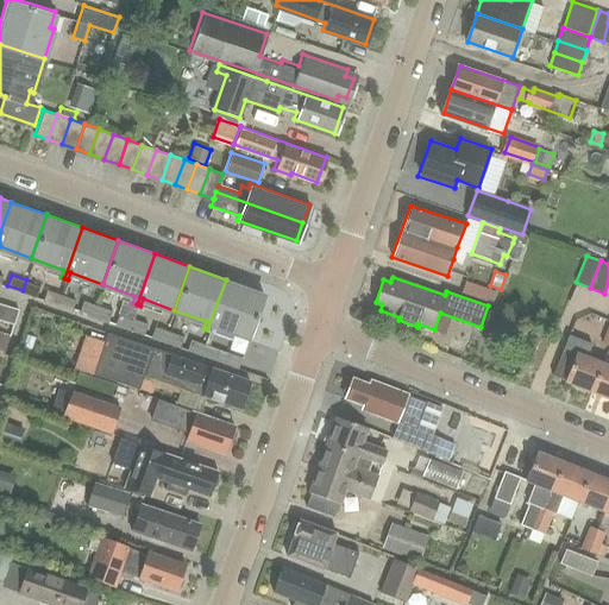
[(37,295),(41,284),(26,279),(23,290),(37,295)]
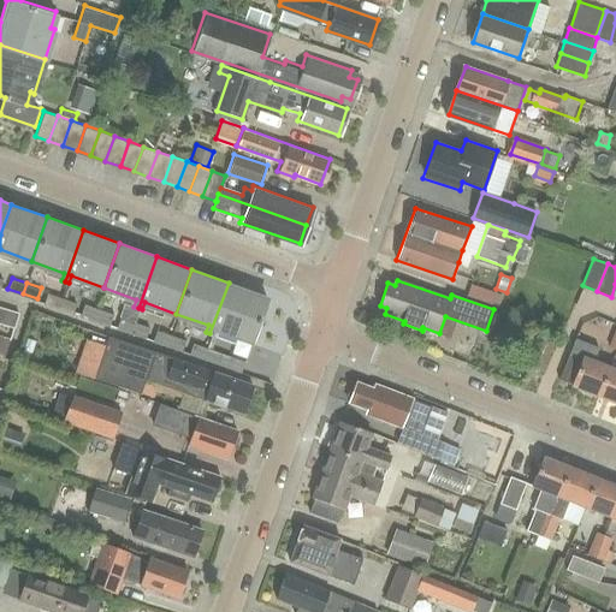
[(230,351),(236,336),(250,340),(266,297),(229,283),(209,333),(206,343),(230,351)]
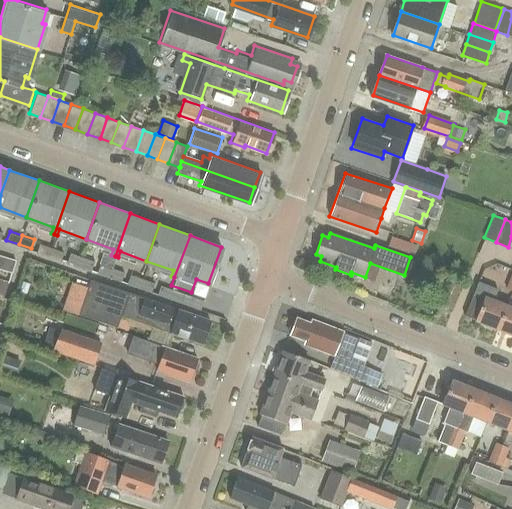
[(419,245),(393,236),(390,246),(416,255),(419,245)]
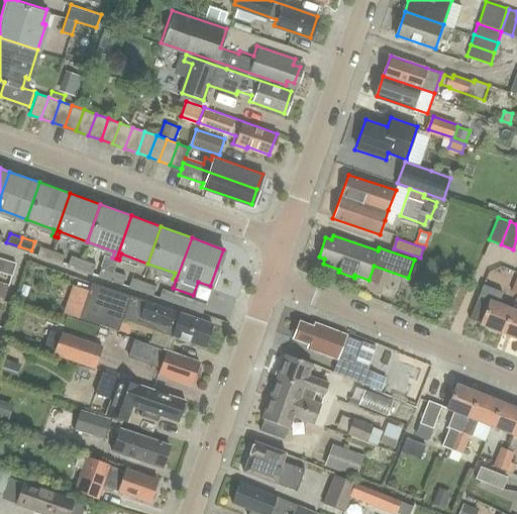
[(53,248),(41,243),(37,252),(49,258),(53,248)]
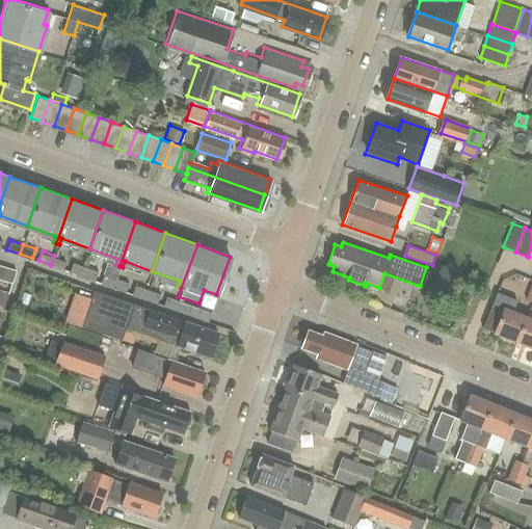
[(67,260),(54,256),(51,265),(63,269),(67,260)]
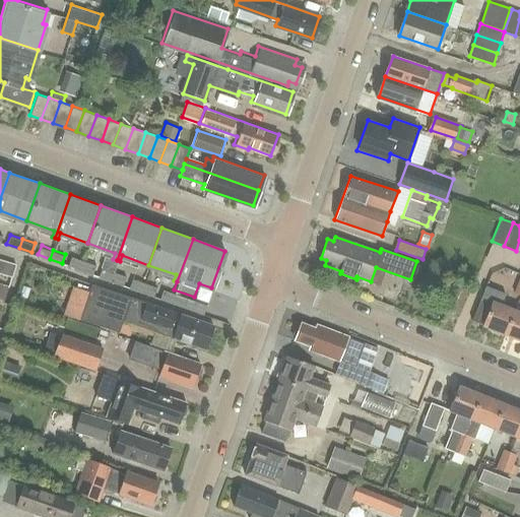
[(84,260),(72,256),(69,265),(81,269),(84,260)]
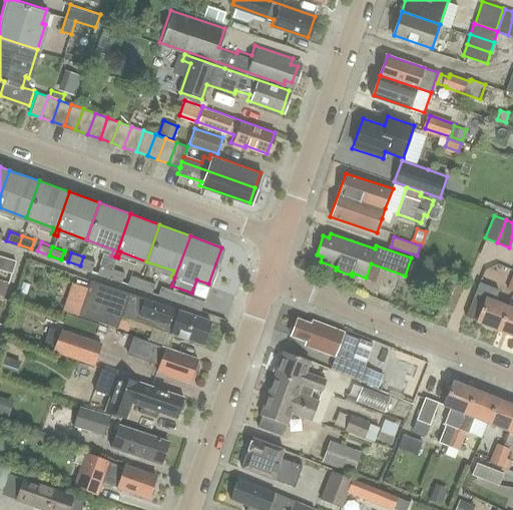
[(104,252),(100,263),(101,264),(113,268),(117,257),(115,257),(111,256),(104,252)]
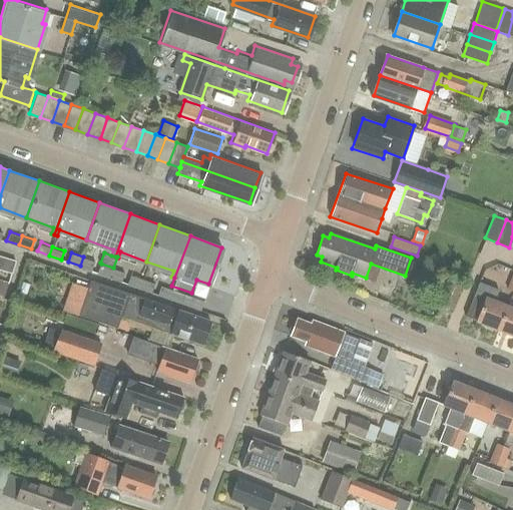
[(17,260),(0,253),(0,267),(14,272),(17,260)]
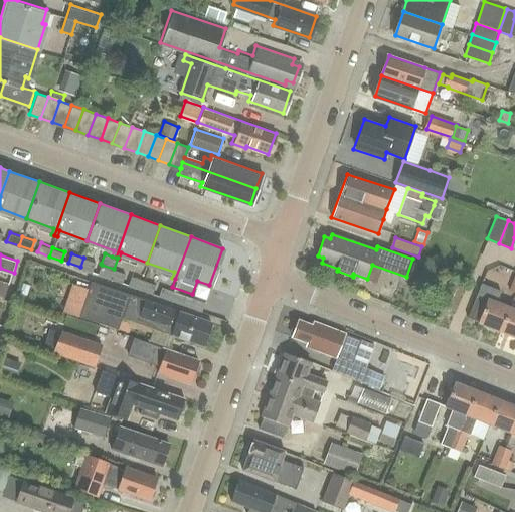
[(96,262),(83,258),(80,267),(92,271),(96,262)]
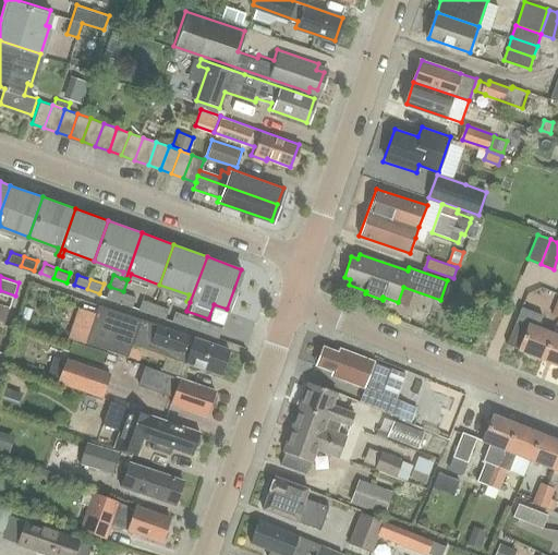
[(450,286),(448,293),(460,298),(462,289),(450,286)]
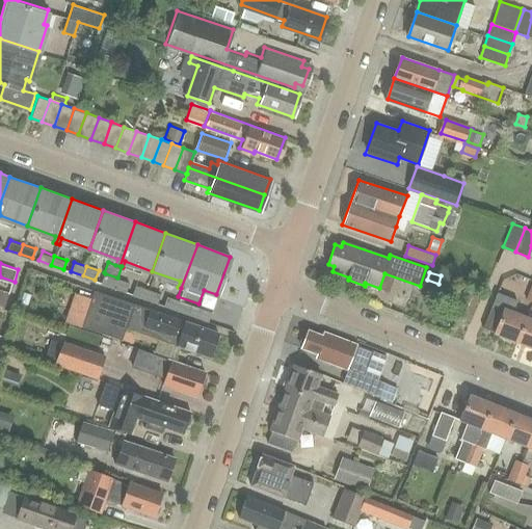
[(117,278),(105,273),(102,283),(114,287),(117,278)]
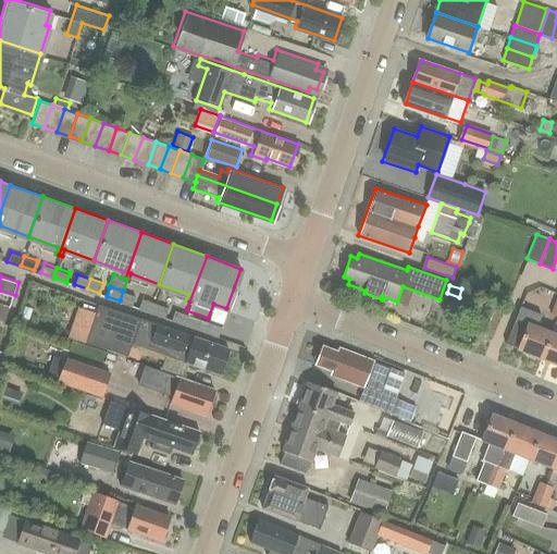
[(136,295),(123,291),(120,300),(133,305),(136,295)]
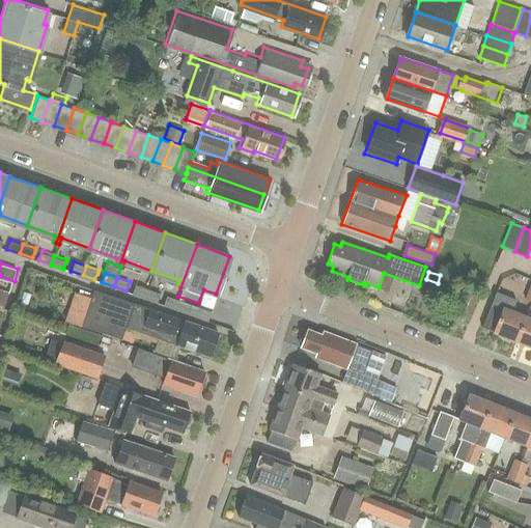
[(148,288),(136,284),(133,294),(145,298),(148,288)]
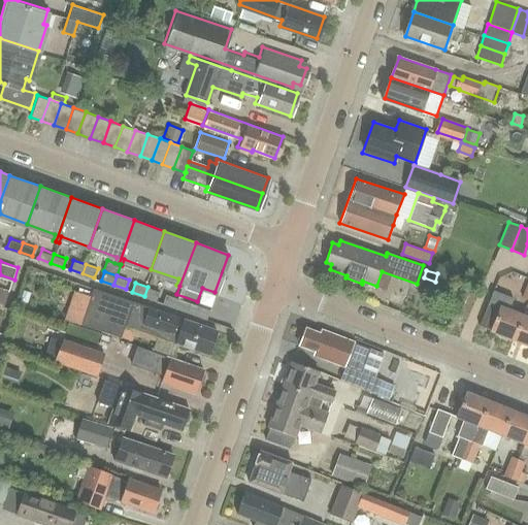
[(89,294),(79,322),(120,335),(124,324),(132,300),(92,286),(89,294)]
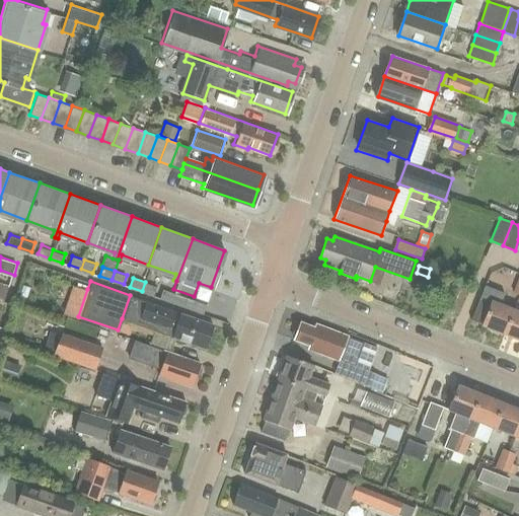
[(157,286),(145,282),(142,291),(154,295),(157,286)]
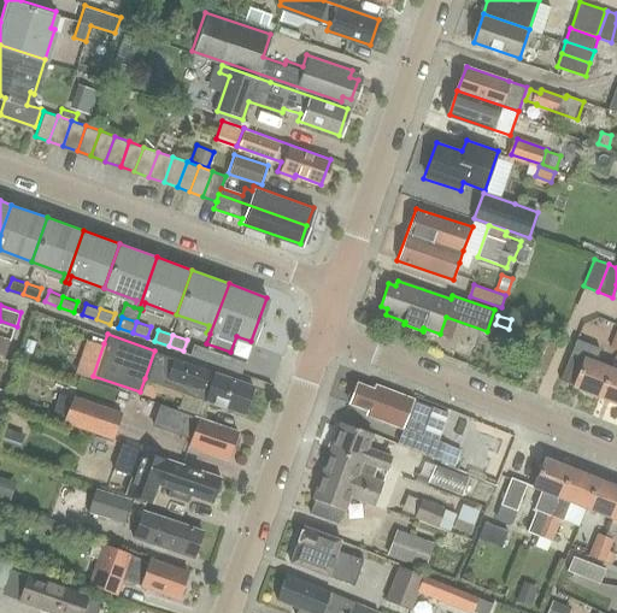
[(27,337),(22,351),(30,354),(35,341),(27,337)]
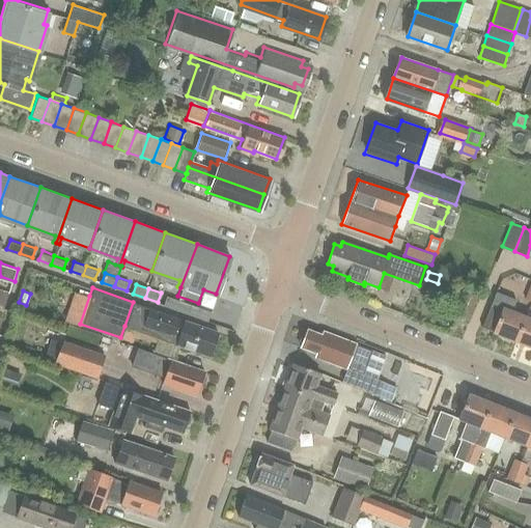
[(473,292),(462,316),(471,321),(481,296),(473,292)]
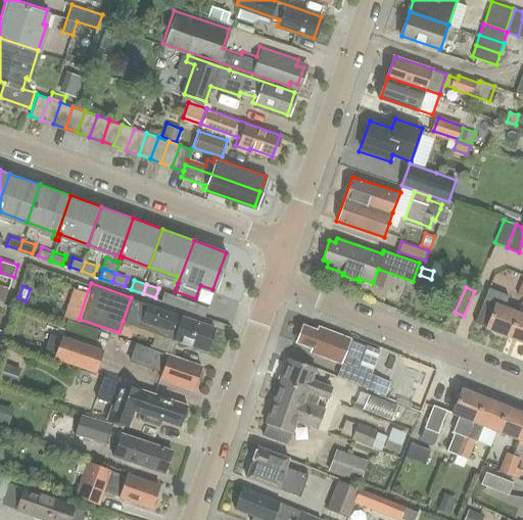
[(509,337),(518,312),(504,305),(508,295),(488,288),(474,324),(509,337)]
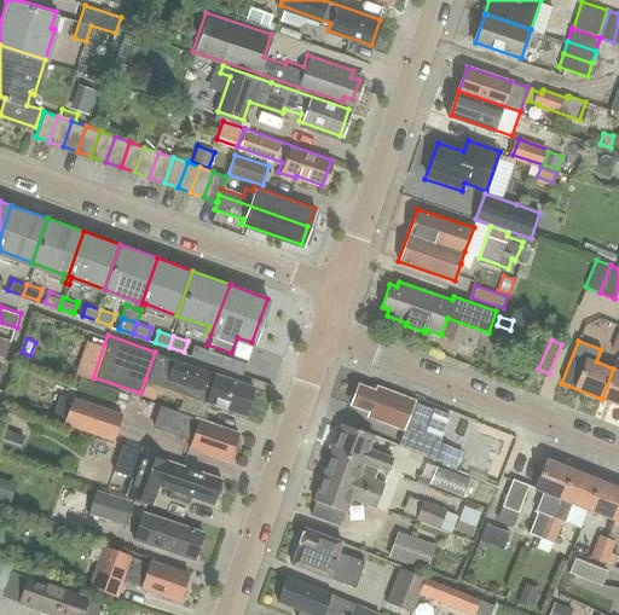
[(191,355),(203,359),(207,349),(195,344),(191,355)]
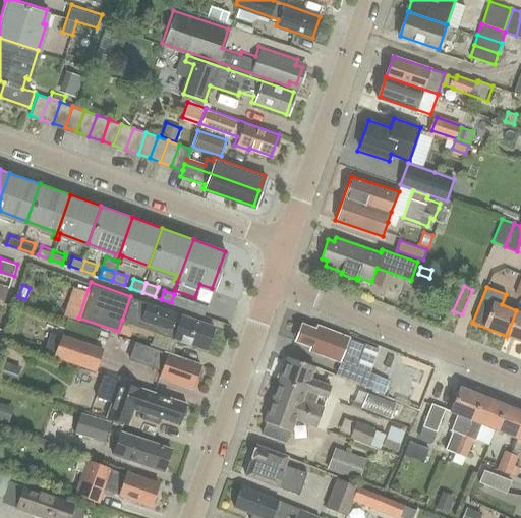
[(184,297),(184,298),(174,294),(171,302),(181,306),(186,308),(189,298),(184,297)]
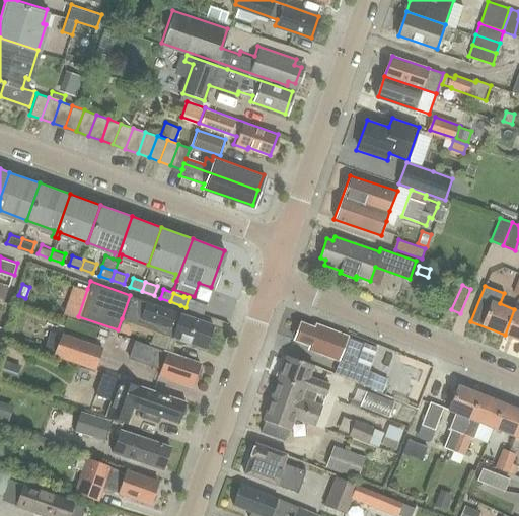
[(130,295),(122,318),(152,328),(172,336),(174,328),(139,317),(145,300),(130,295)]
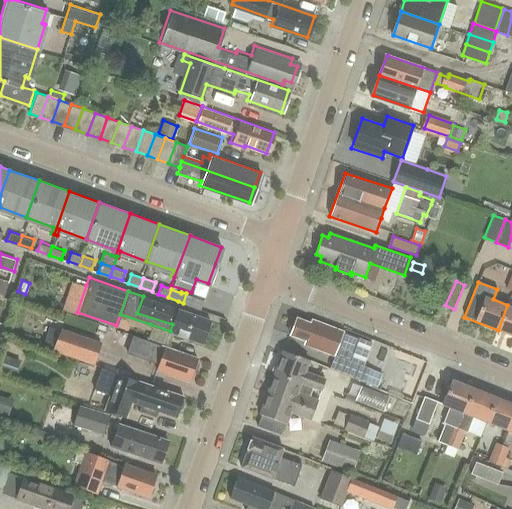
[(205,300),(192,296),(186,293),(183,303),(202,310),(205,300)]
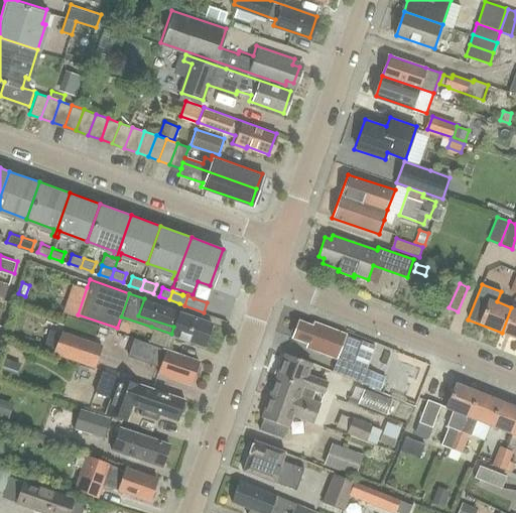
[(144,298),(138,315),(173,327),(171,334),(203,345),(211,322),(144,298)]
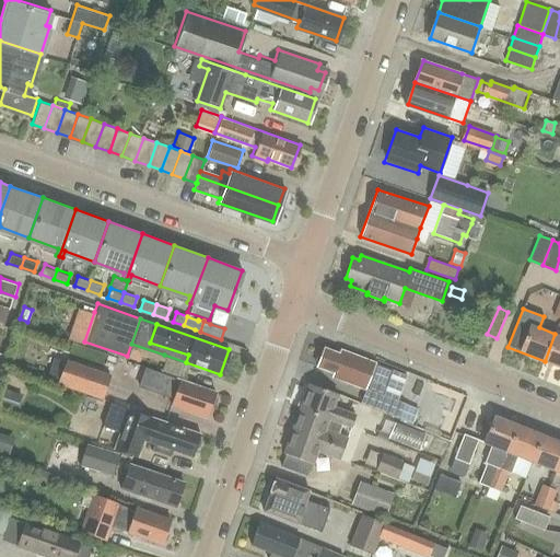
[(559,367),(559,336),(555,334),(545,361),(559,367)]
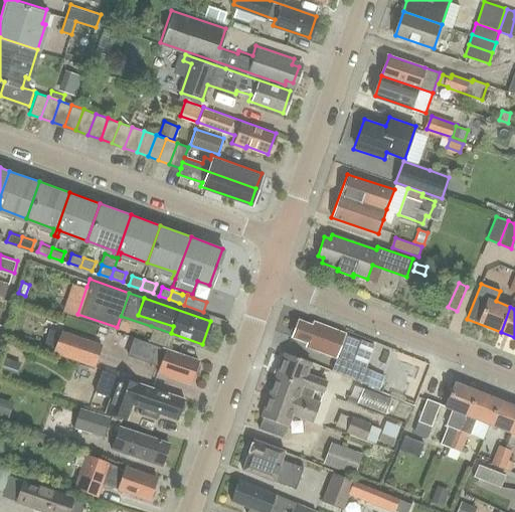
[(336,356),(345,334),(301,317),(293,337),(314,345),(313,347),(316,348),(314,352),(323,355),(325,352),(336,356)]
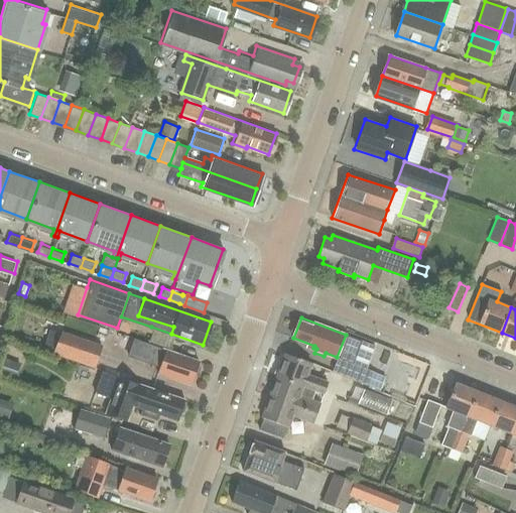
[(102,342),(60,328),(52,351),(94,365),(102,342)]
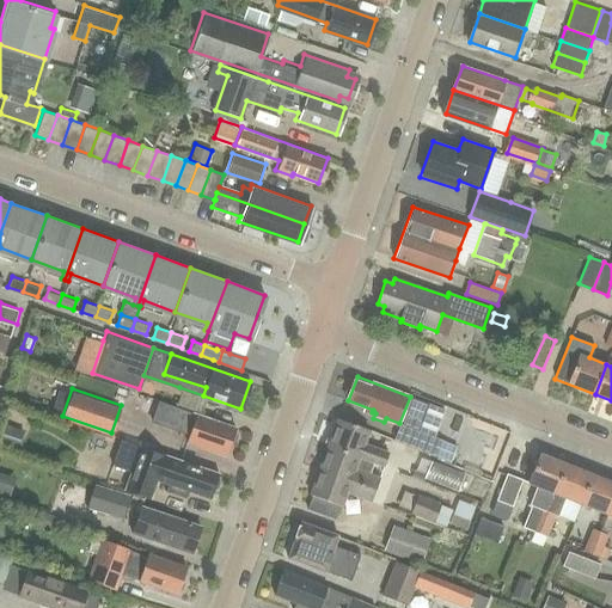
[(225,453),(234,425),(158,399),(152,417),(190,430),(187,440),(225,453)]
